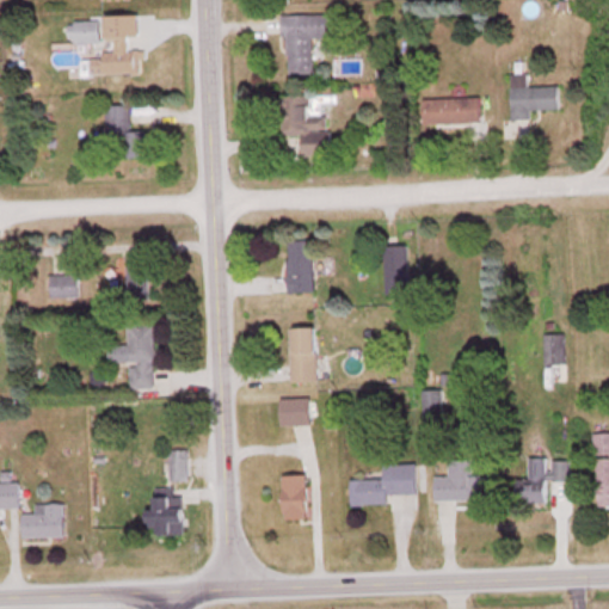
[(282,17),(283,75),(311,75),(309,40),(326,38),(325,16),(282,17)]
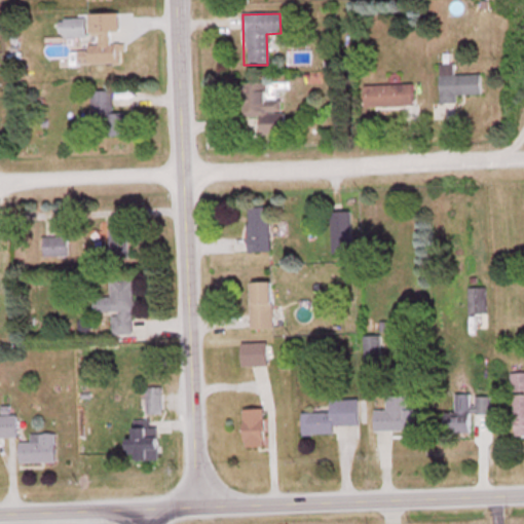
[(118,64),(117,43),(109,44),(108,33),(117,32),(117,14),(57,16),(58,38),(86,37),(86,51),(69,51),(69,65),(118,64)]
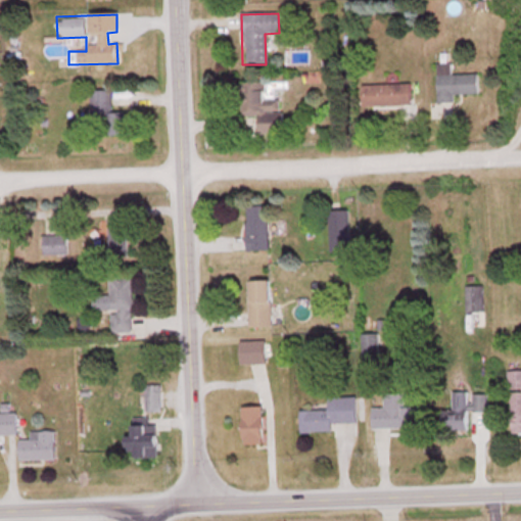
[(450,75),(450,63),(434,63),(435,101),(453,101),(453,94),(476,94),(475,74),(450,75)]
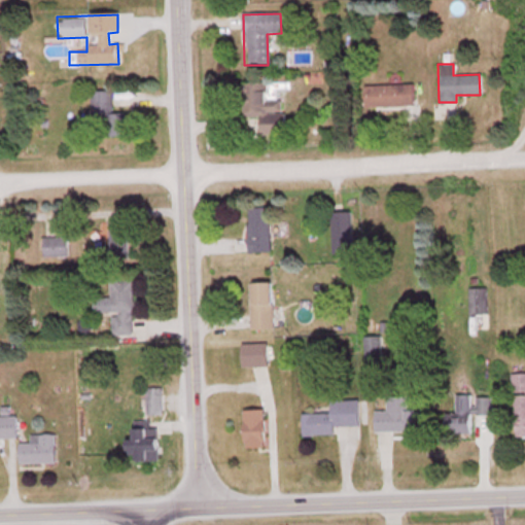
[(281,101),(274,101),(274,82),(241,82),(241,117),(258,117),(258,134),(281,134),(281,101)]
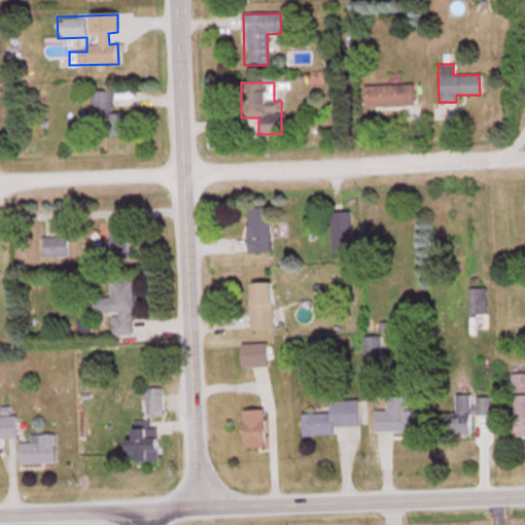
[(412,84),(361,85),(362,107),(413,106),(412,84)]
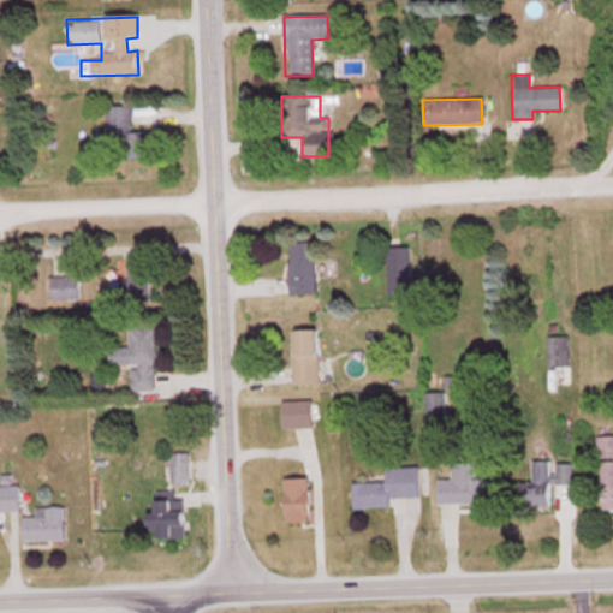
[(103,107),(105,149),(121,148),(123,159),(147,159),(146,132),(129,132),(129,106),(103,107)]
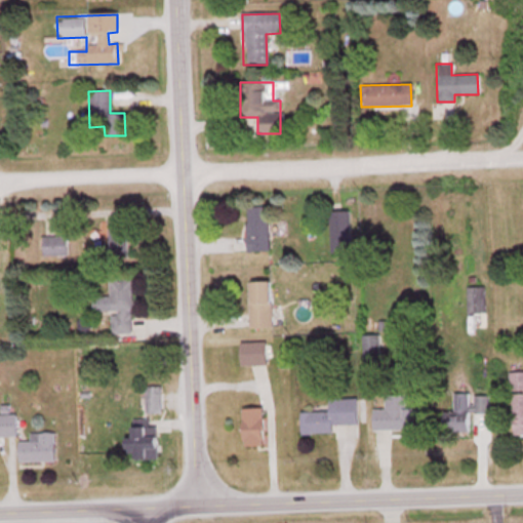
[(245,207),(245,251),(266,251),(266,207),(245,207)]
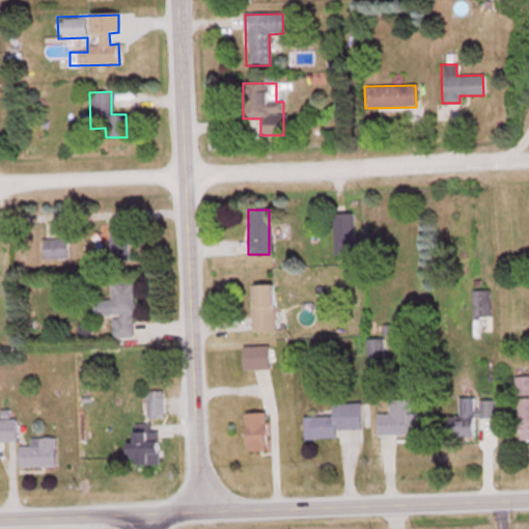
[(334,215),(334,255),(352,255),(352,215),(334,215)]
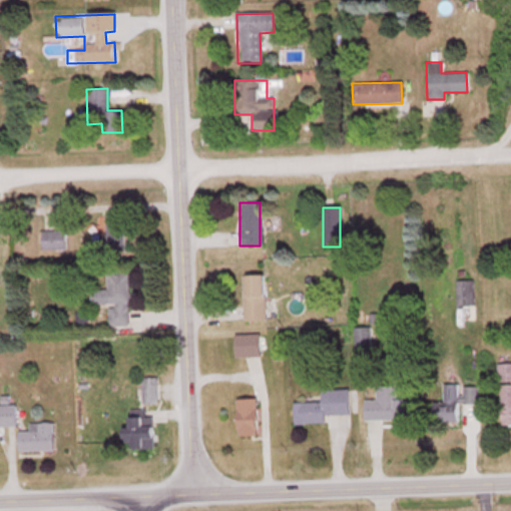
[(64,230),(40,230),(40,251),(64,251),(64,230)]
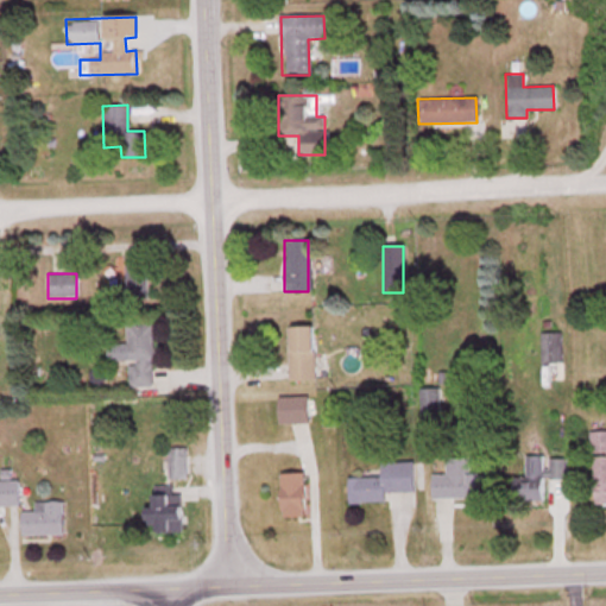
[(152,386),(151,326),(125,326),(125,345),(107,345),(107,361),(127,361),(128,387),(152,386)]
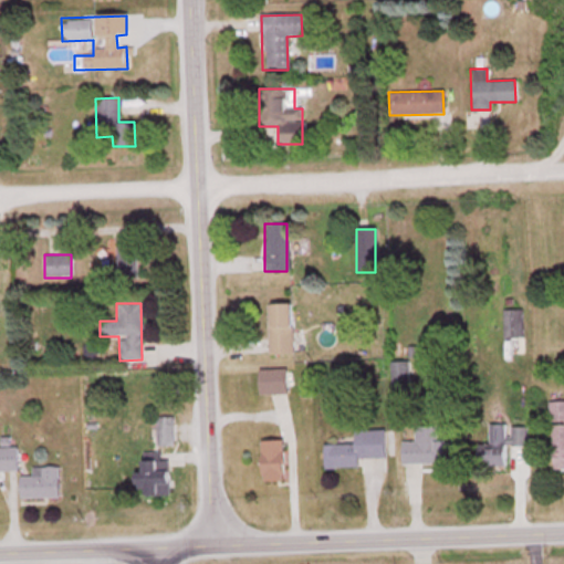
[(268,354),(292,354),(291,304),(267,305),(268,354)]
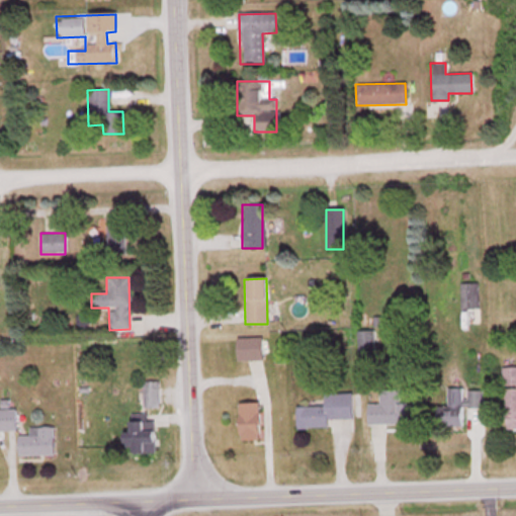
[(459,309),(477,309),(477,283),(459,283),(459,309)]
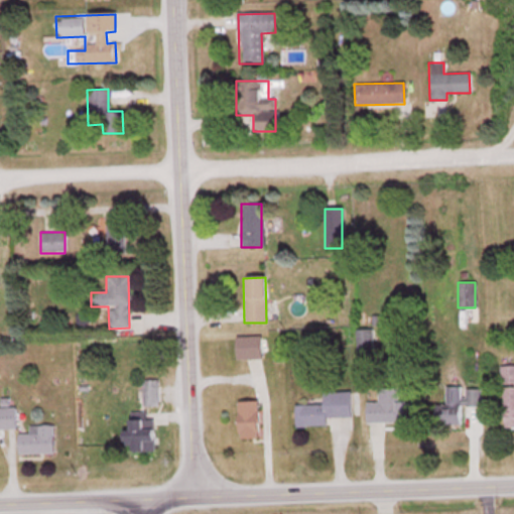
[(372,354),(372,331),(355,331),(355,354),(372,354)]
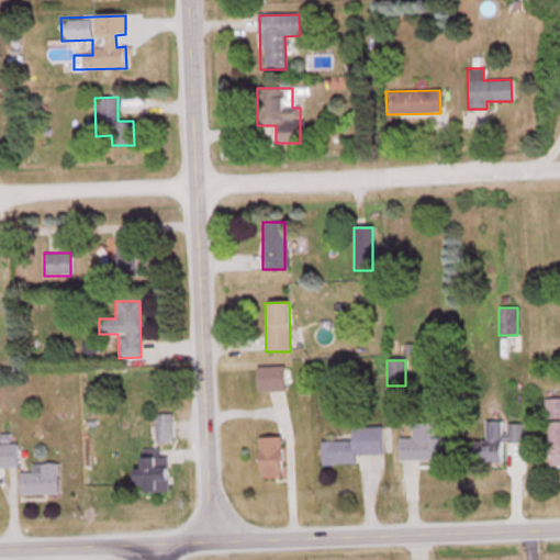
[(284,367),(256,367),(256,391),(284,391),(284,367)]
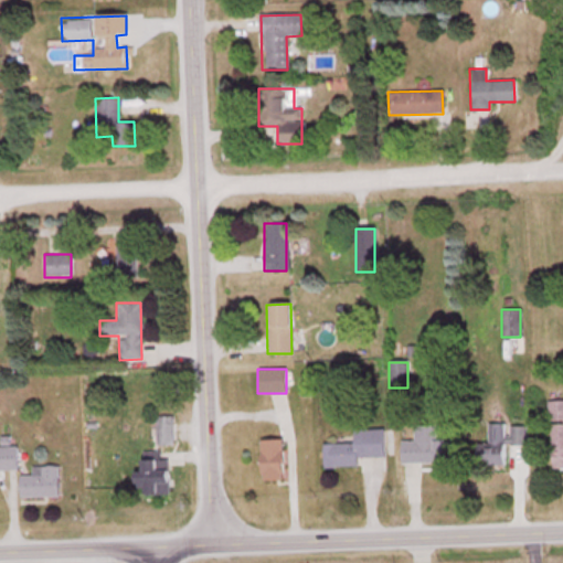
[(549,469),(562,468),(562,401),(549,402),(549,469)]
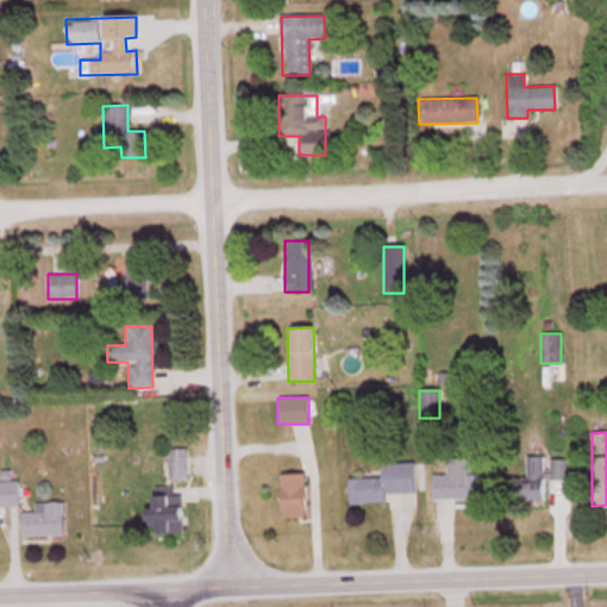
[(186,481),(186,450),(167,450),(167,481),(186,481)]
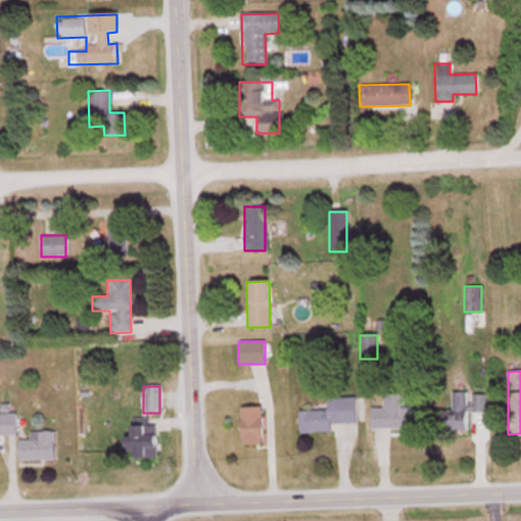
[(466,430),(466,412),(486,412),(486,393),(451,392),(451,411),(441,411),(440,430),(466,430)]
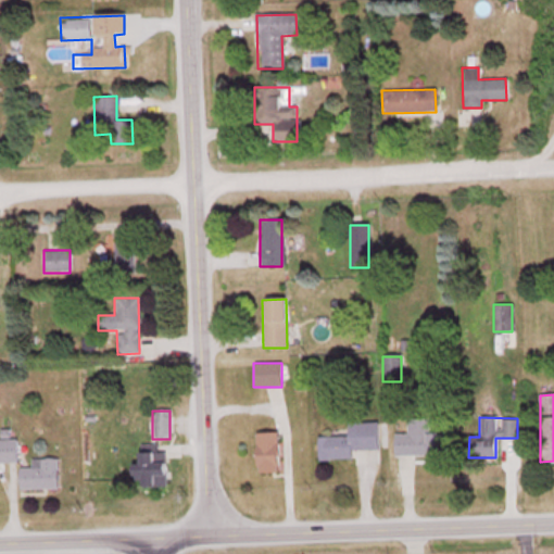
[(428,418),(406,418),(406,433),(393,433),(394,455),(445,455),(445,433),(428,433),(428,418)]
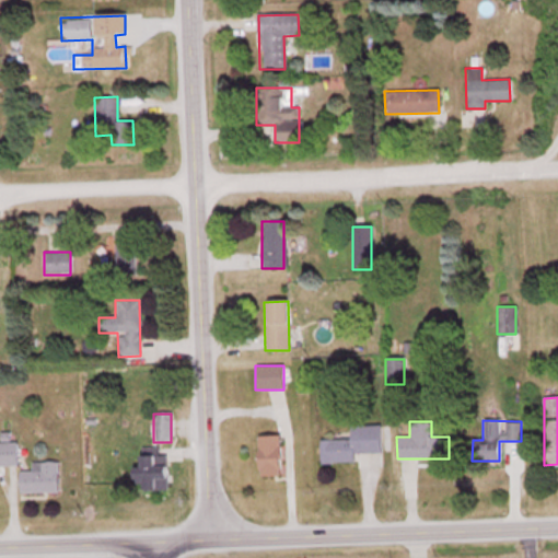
[(380,452),(380,426),(350,427),(350,440),(320,440),(320,463),(353,463),(353,453),(380,452)]
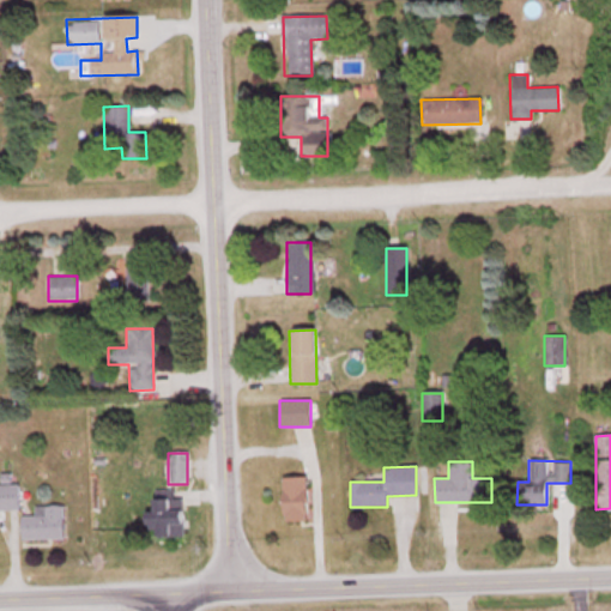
[(283,477),(283,521),(306,521),(306,477),(283,477)]
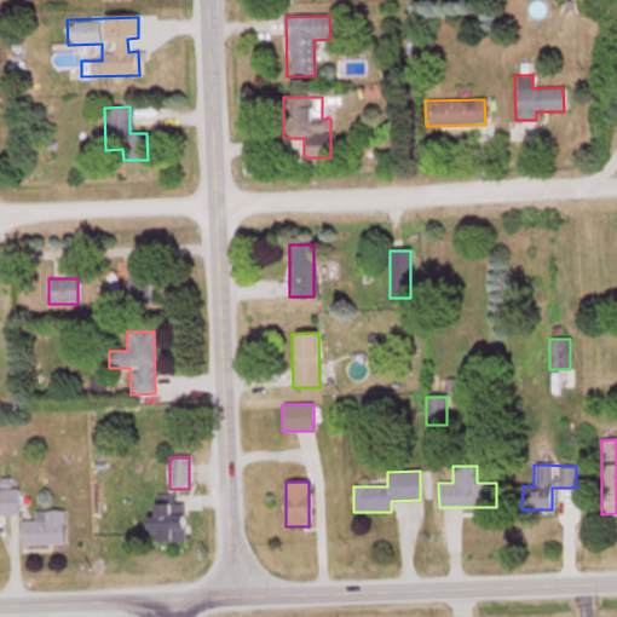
[(18,490),(0,489),(0,514),(18,514),(18,490)]
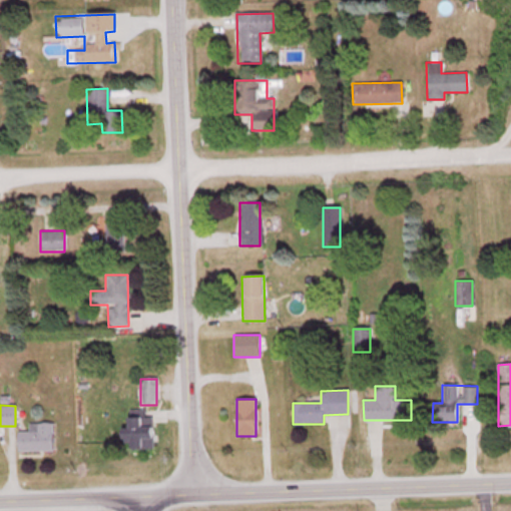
[(152,448),(152,417),(127,417),(127,428),(122,428),(122,448),(152,448)]
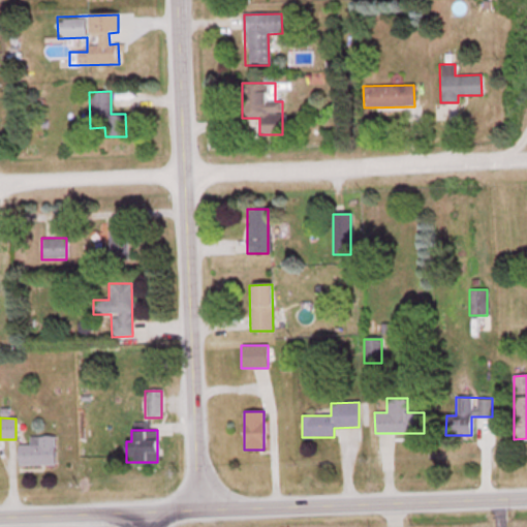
[(55,465),(55,436),(28,436),(28,445),(18,445),(18,465),(55,465)]
